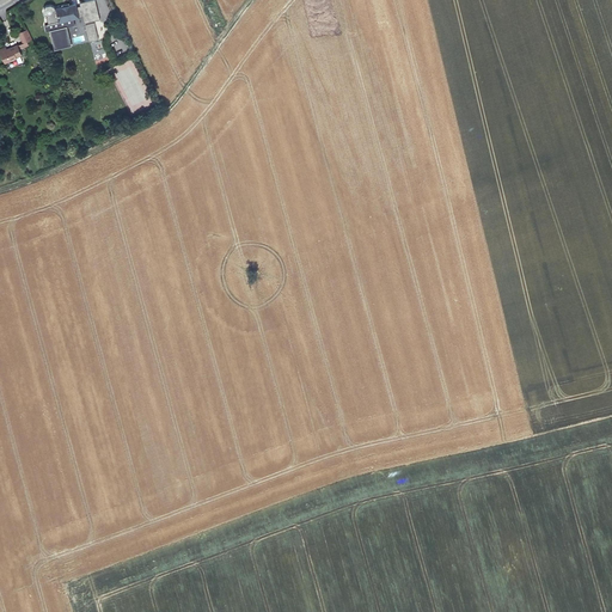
[(77,6),(79,17),(83,17),(85,23),(101,19),(95,0),(91,0),(80,2),(80,6),(77,6)]
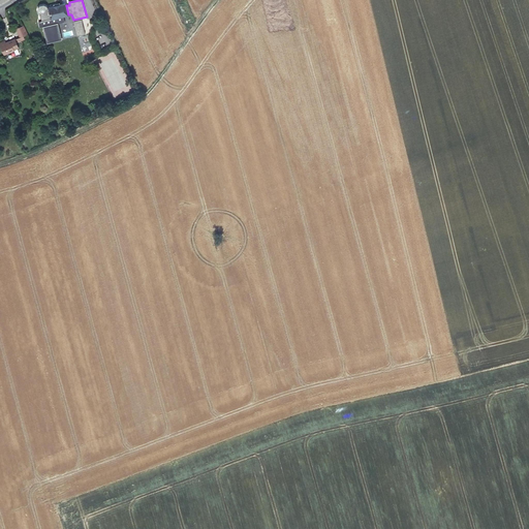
[(38,7),(37,9),(38,12),(39,12),(41,21),(45,20),(56,18),(63,17),(68,14),(66,5),(66,3),(48,7),(45,5),(43,4),(39,5),(38,7)]
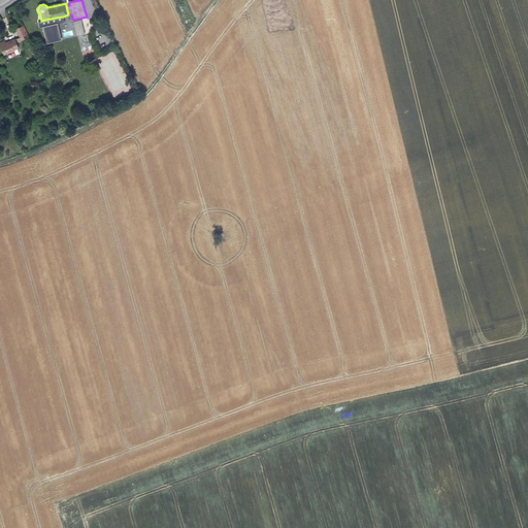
[(56,18),(45,20),(50,38),(59,36),(57,24),(56,18)]
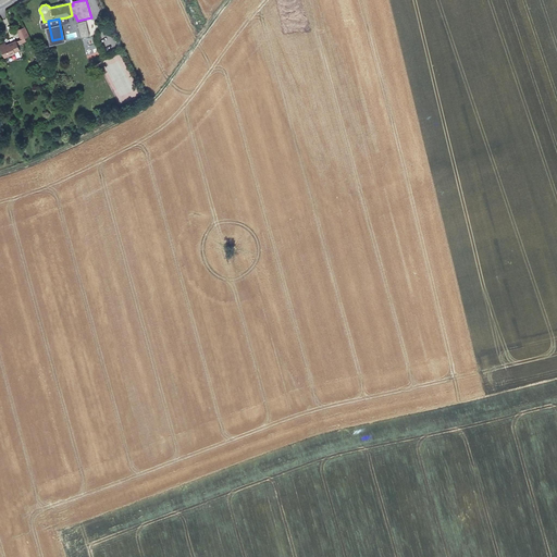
[(86,22),(77,24),(79,34),(86,33),(87,37),(89,36),(86,22)]
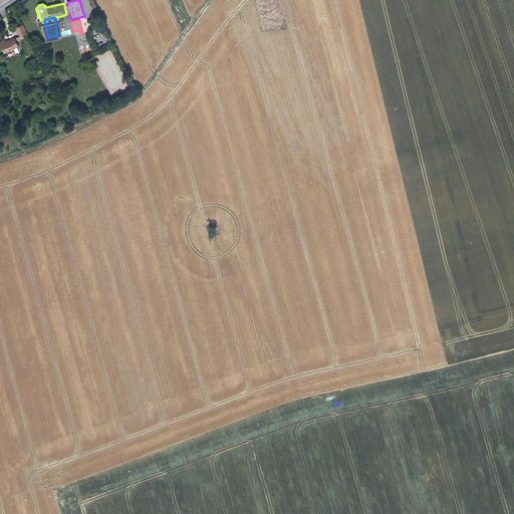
[(26,33),(22,24),(15,27),(19,35),(5,41),(4,40),(0,42),(4,52),(13,48),(18,46),(16,41),(23,38),(22,34),(26,33)]
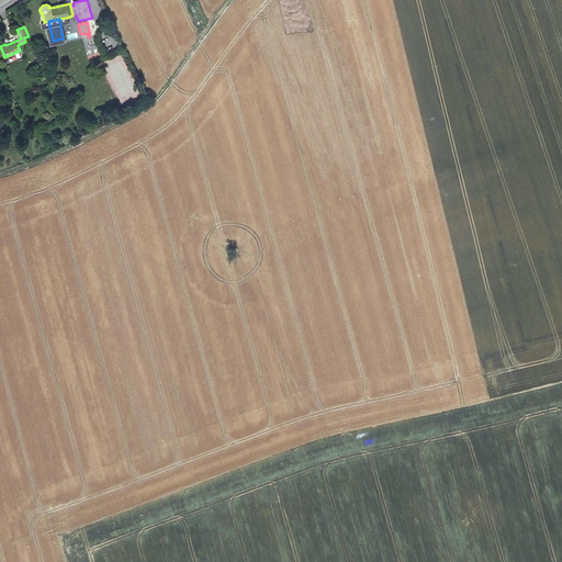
All buildings are outlined.
